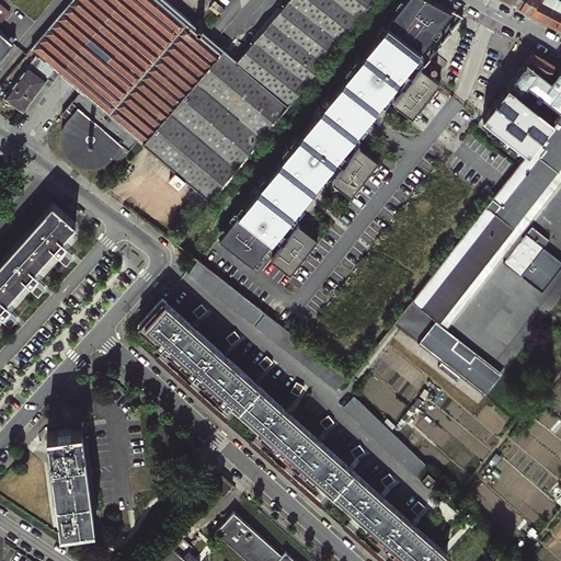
[(210,201),(369,0),(287,0),(237,60),(170,3),(170,2),(167,0),(73,0),(66,9),(33,47),(39,53),(55,67),(81,89),(144,142),(210,201)]
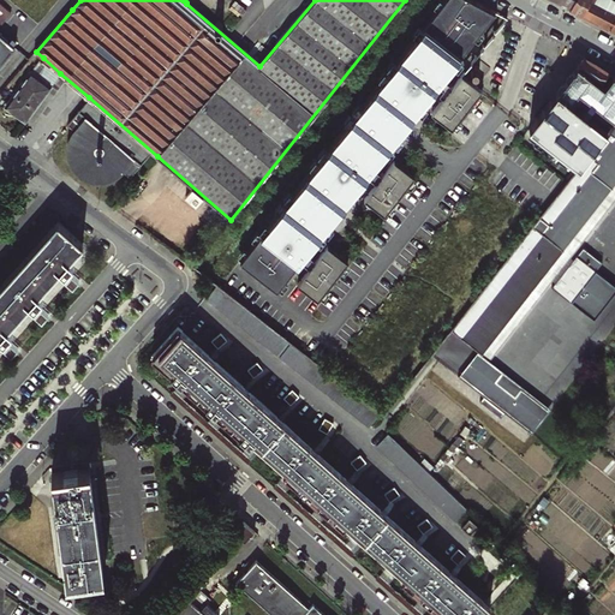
[(276,288),(495,11),(475,0),(442,0),(239,260),(276,288)]
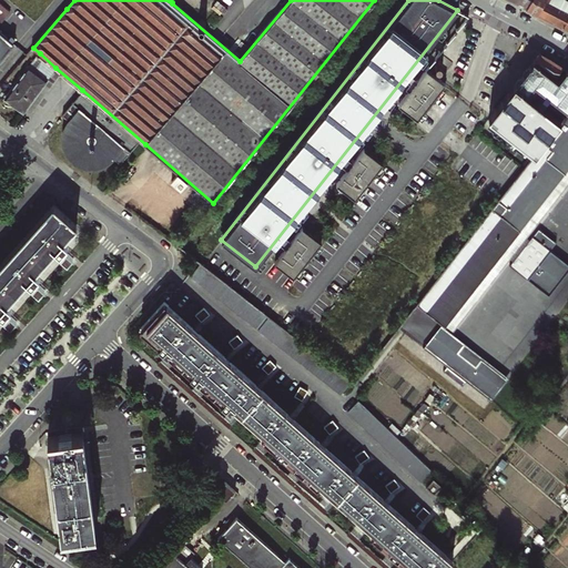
[(567,30),(567,2),(564,0),(530,0),(527,9),(563,28),(567,30)]
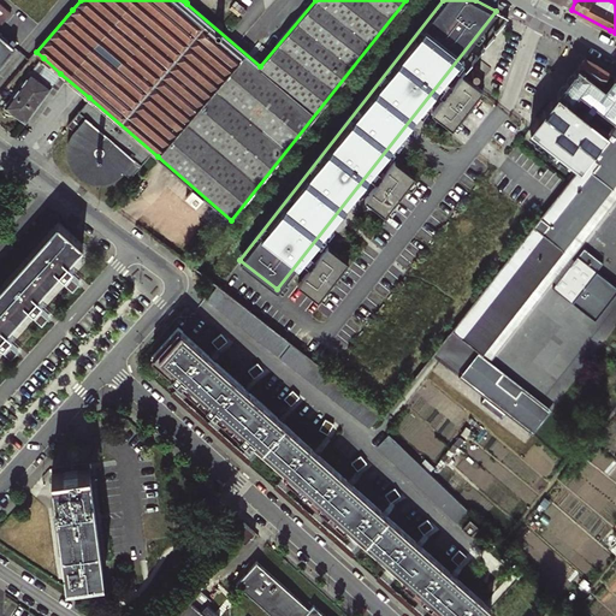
[(0,25),(12,12),(0,1),(0,25)]
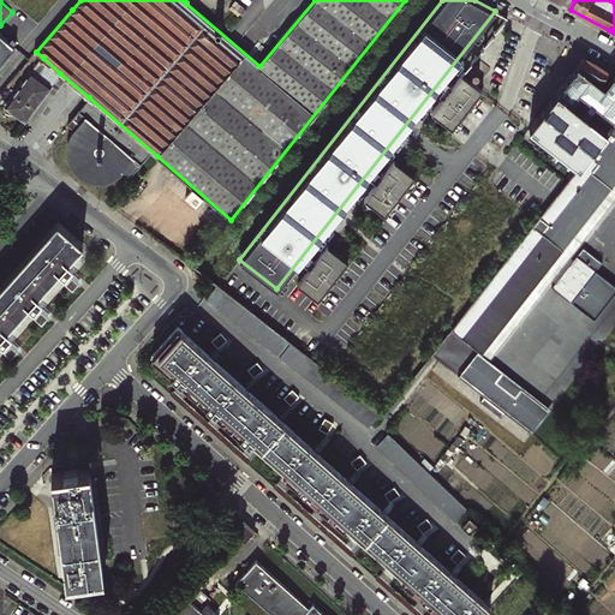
[(0,66),(17,47),(0,31),(0,66)]
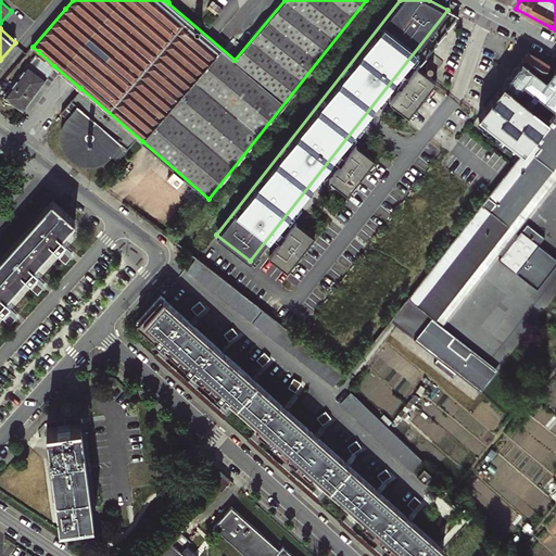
[(478,115),(523,150),(555,108),(555,68),(534,55),(528,51),(478,115)]
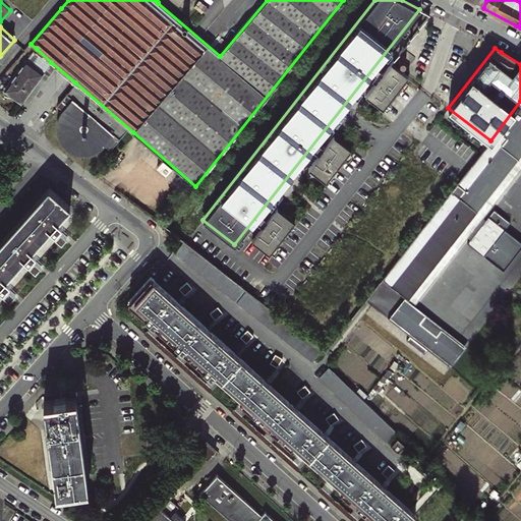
[(15,97),(21,101),(51,62),(37,49),(11,84),(8,83),(3,91),(14,99),(15,97)]
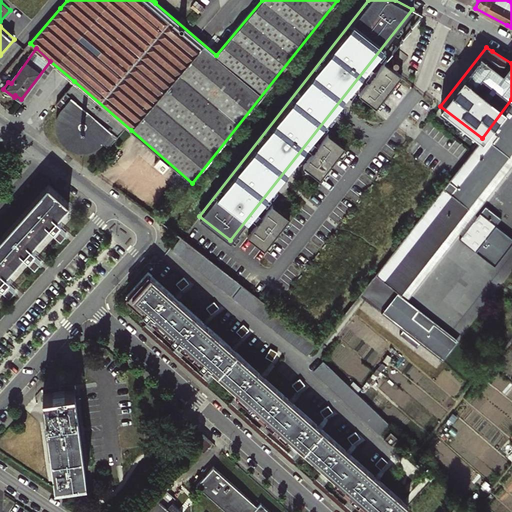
[(383,60),(358,93),(375,106),(401,74),(383,60)]
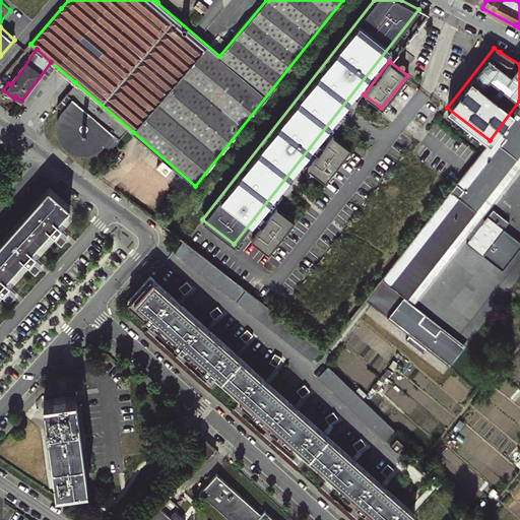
[(115,153),(133,132),(75,82),(57,104),(63,109),(61,112),(60,115),(59,119),(58,123),(59,128),(59,131),(60,134),(61,138),(63,141),(65,144),(67,146),(70,148),(72,150),(76,152),(79,154),(85,155),(88,155),(91,155),(95,155),(99,154),(103,153),(106,151),(109,148),(115,153)]
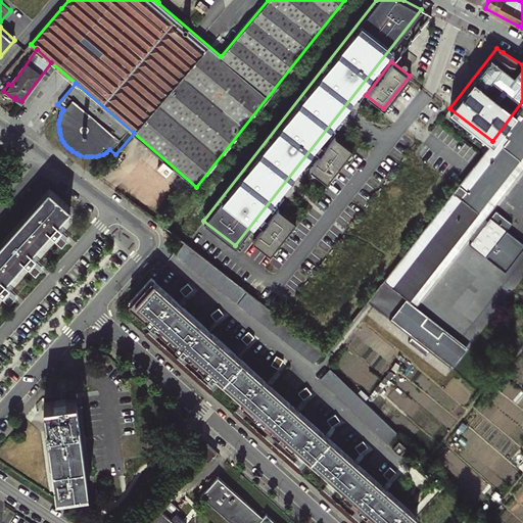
[(471,169),(384,281),(410,299),(476,211),(511,167),(522,151),(522,101),(492,141),(471,169)]
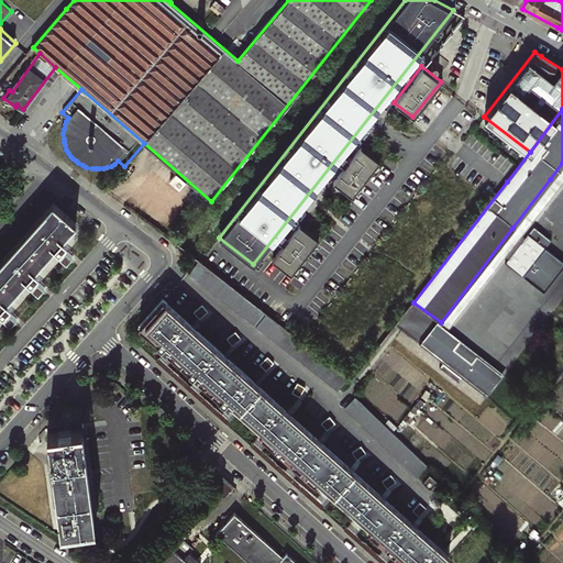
[(360,145),(332,181),(351,196),(379,161),(360,145)]
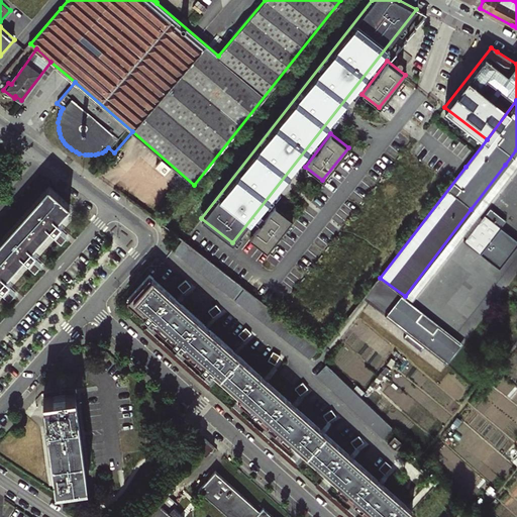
[(460,237),(506,178),(516,164),(516,149),(505,165),(471,209),(405,296),(411,302),(460,237)]
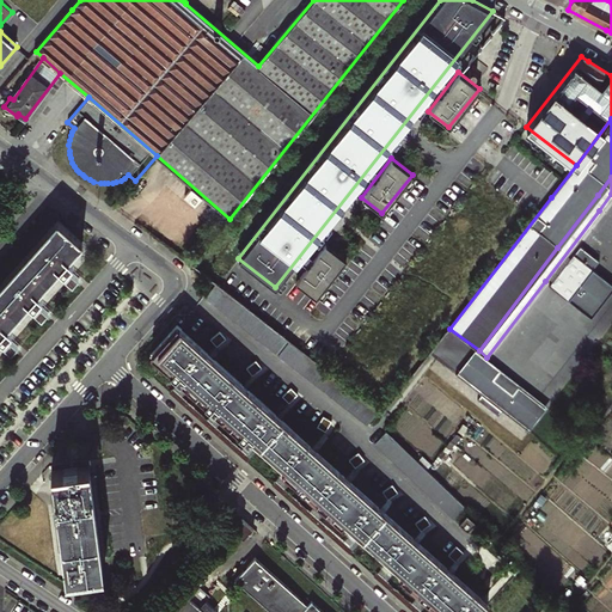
[(59,219),(0,283),(0,334),(5,337),(13,328),(8,324),(31,299),(36,303),(43,294),(38,289),(62,264),(66,268),(73,259),(68,256),(83,240),(59,219)]
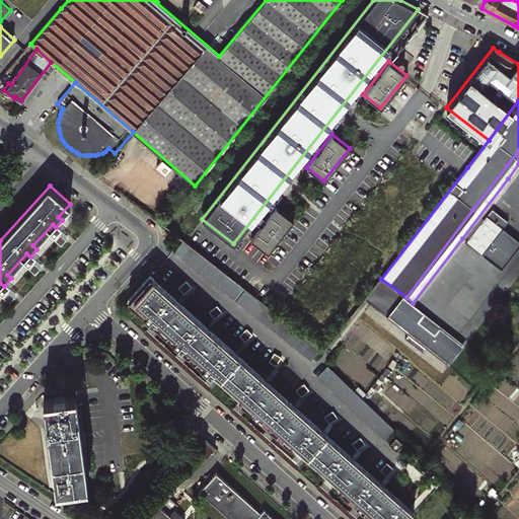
[(276,206),(250,239),(268,252),(293,220),(276,206)]
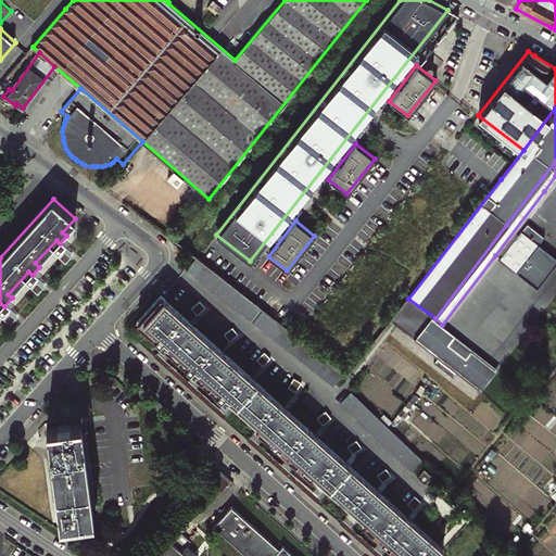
[(497,256),(513,268),(541,232),(526,220),(520,227),(519,227),(497,256)]
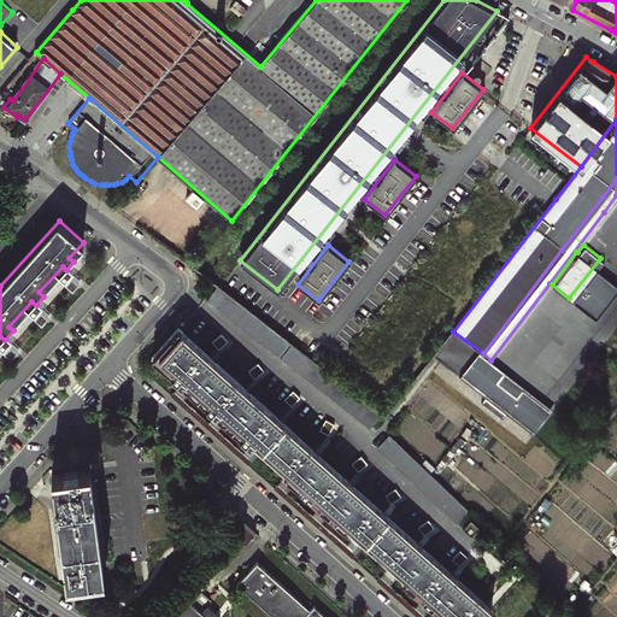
[(569,298),(571,300),(603,260),(600,258),(569,298)]
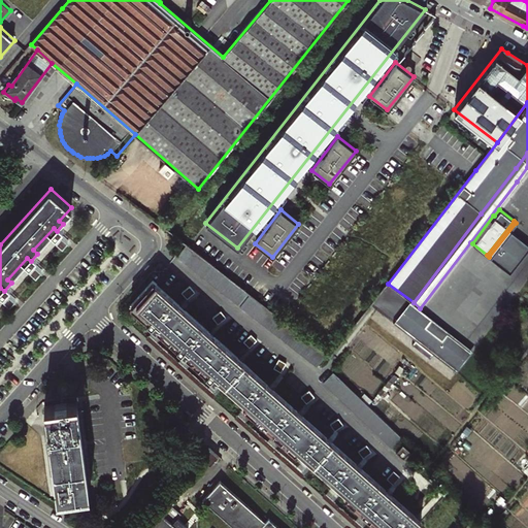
[(326,355),(228,277),(187,244),(177,256),(317,366),(326,355)]
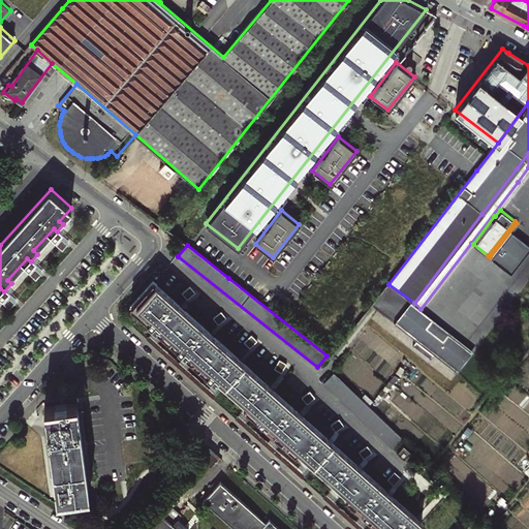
[(411,528),(421,520),(157,284),(156,283),(136,305),(137,306),(138,305),(152,316),(151,317),(159,324),(181,343),(180,344),(188,351),(189,350),(210,369),(209,370),(218,377),(218,376),(241,395),(240,397),(247,404),(248,402),(270,422),(269,423),(277,430),(278,429),(300,447),(299,449),(306,457),(308,455),(329,474),(328,475),(337,484),(338,481),(359,501),(358,502),(366,509),(368,508),(389,527),(387,528),(411,528)]
